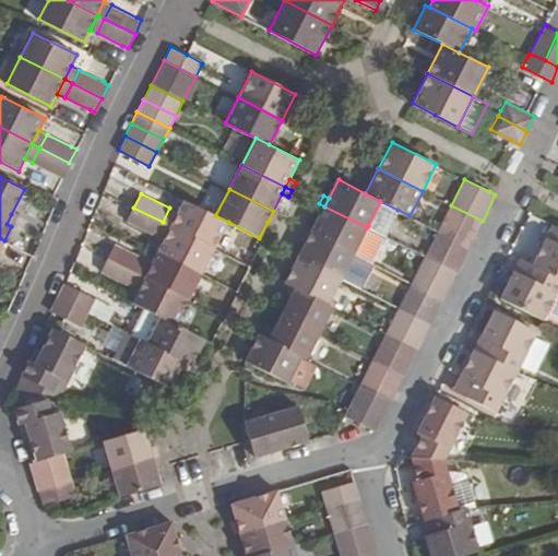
[(178,212),(171,225),(215,248),(228,222),(215,215),(185,199),(178,212)]
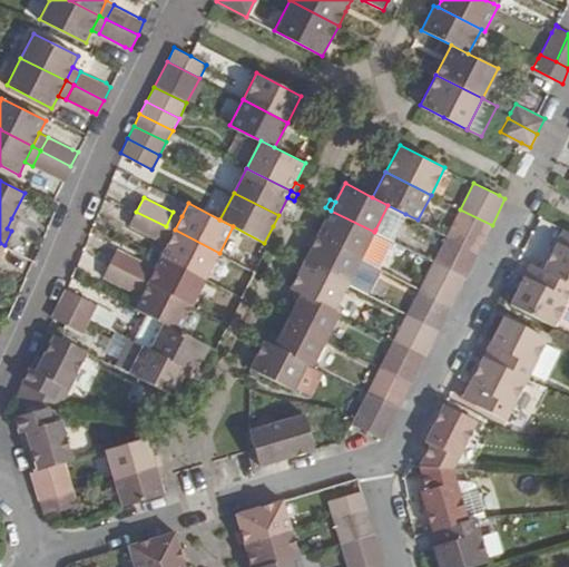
[(375,230),(393,238),(405,214),(388,205),(375,230)]
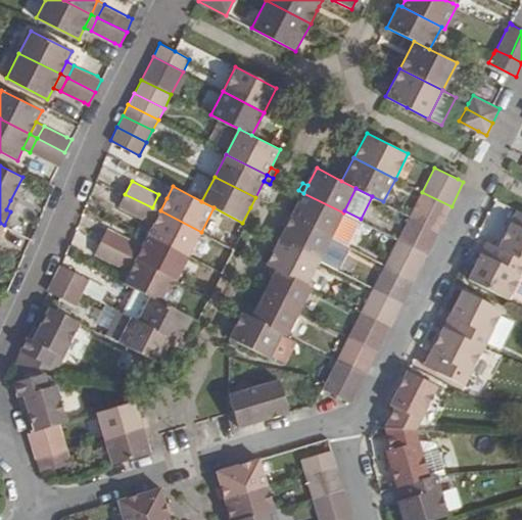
[(303,193),(298,190),(294,197),(299,200),(303,193)]
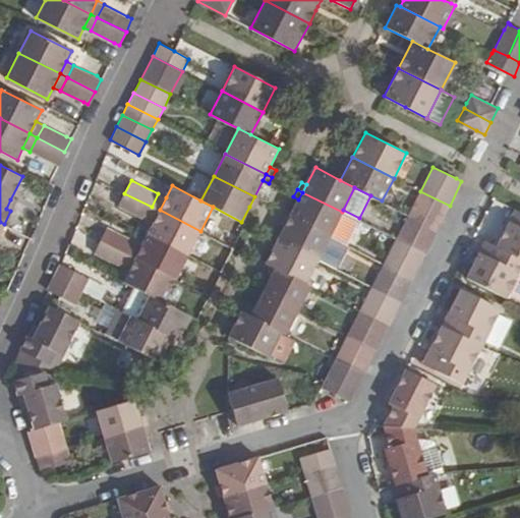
[(450,206),(420,191),(408,215),(438,229),(450,206)]
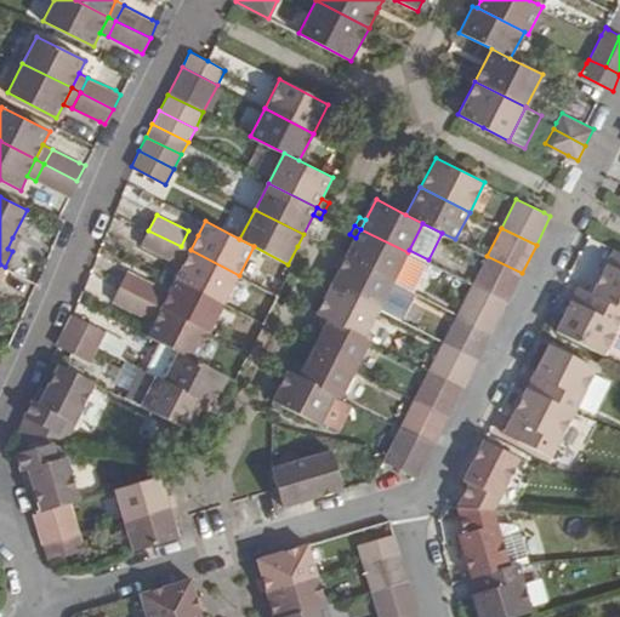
[(356,238),(346,256),(394,280),(408,252),(360,229),(356,238)]
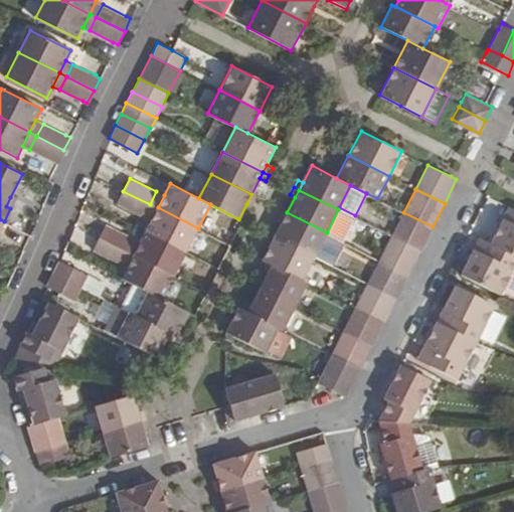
[(123,191),(117,203),(144,217),(150,204),(123,191)]
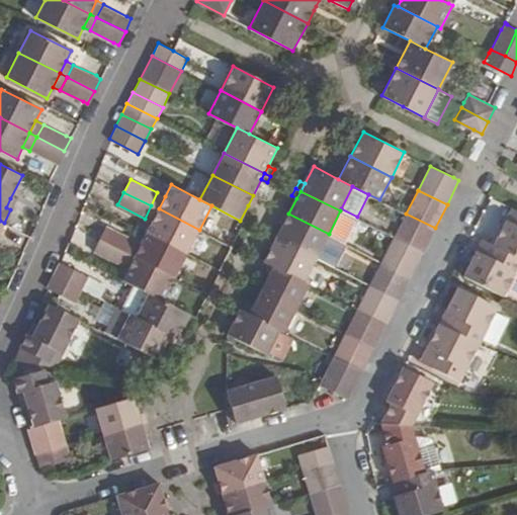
[(165,196),(157,192),(151,205),(159,208),(165,196)]
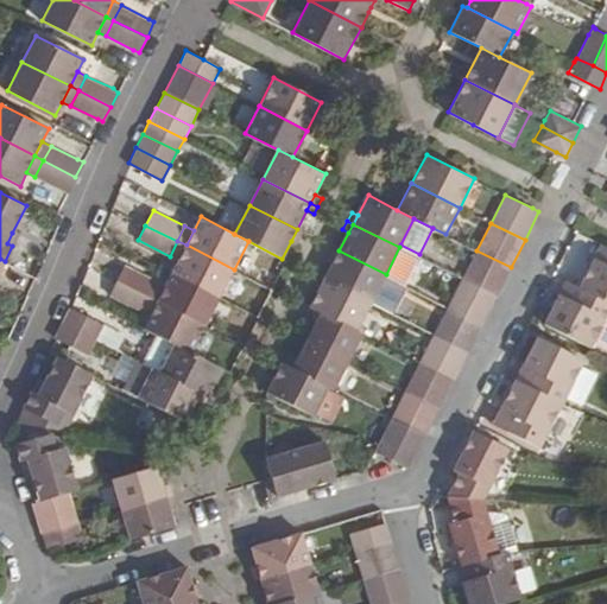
[(303,233),(297,229),(291,241),(298,243),(303,233)]
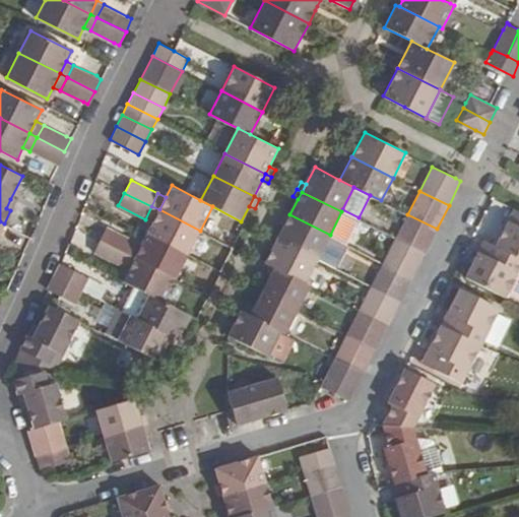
[(15,201),(10,199),(6,208),(10,210),(15,201)]
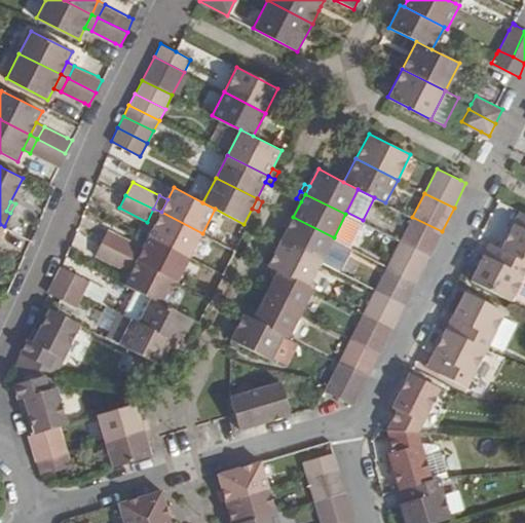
[(161,212),(153,209),(147,222),(154,225),(161,212)]
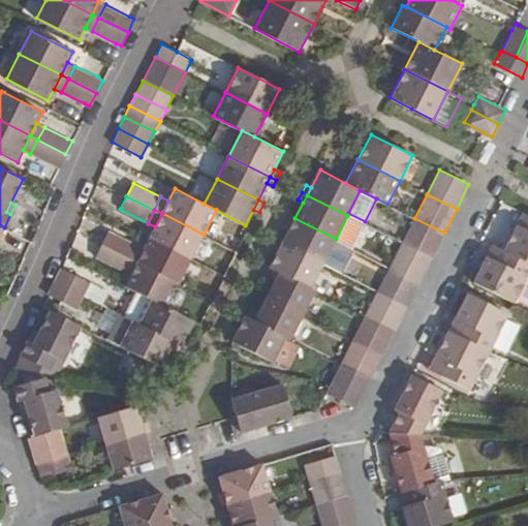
[(527,212),(523,210),(517,223),(527,228),(527,212)]
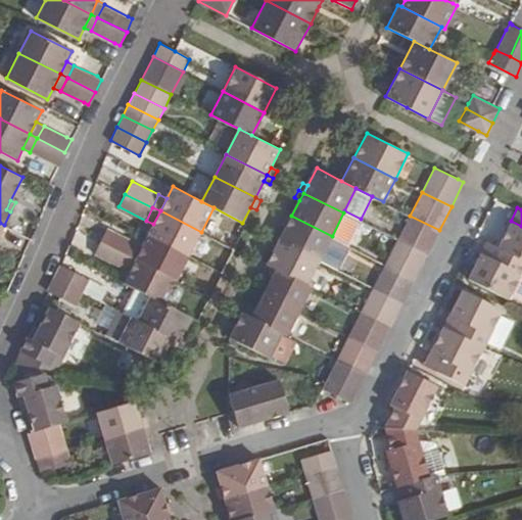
[(153,224),(148,235),(189,254),(201,232),(160,210),(153,224)]
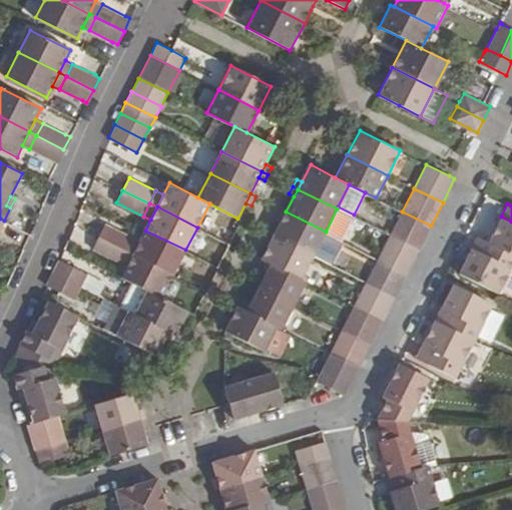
[(286,211),(281,209),(277,217),(282,220),(286,211)]
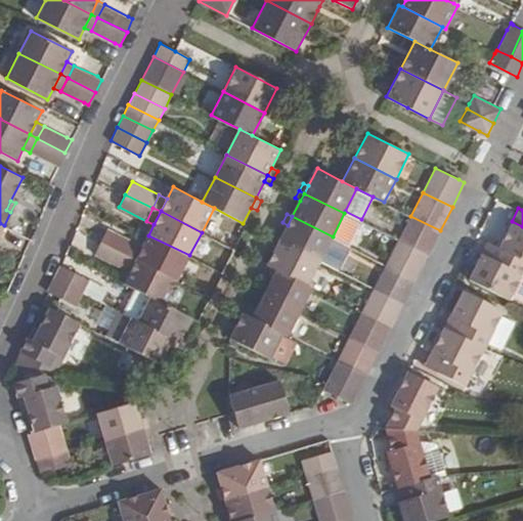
[(292,216),(288,225),(279,241),(320,260),(333,236),(292,216)]
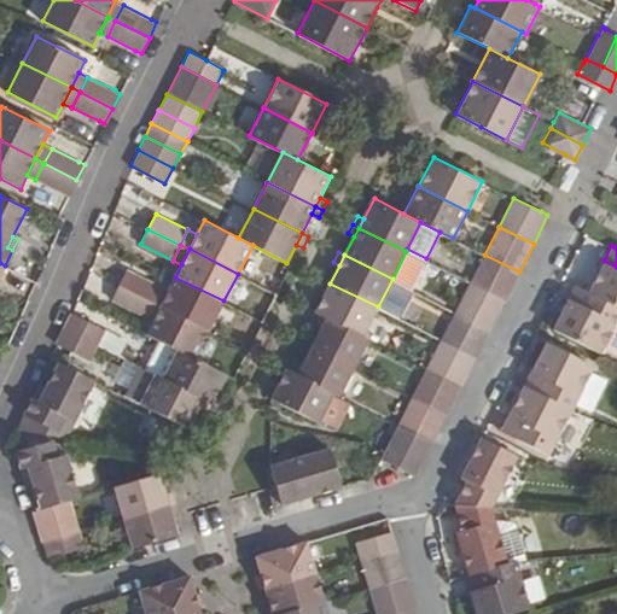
[(519,272),(484,255),(477,269),(471,281),(470,284),(504,302),(519,272)]
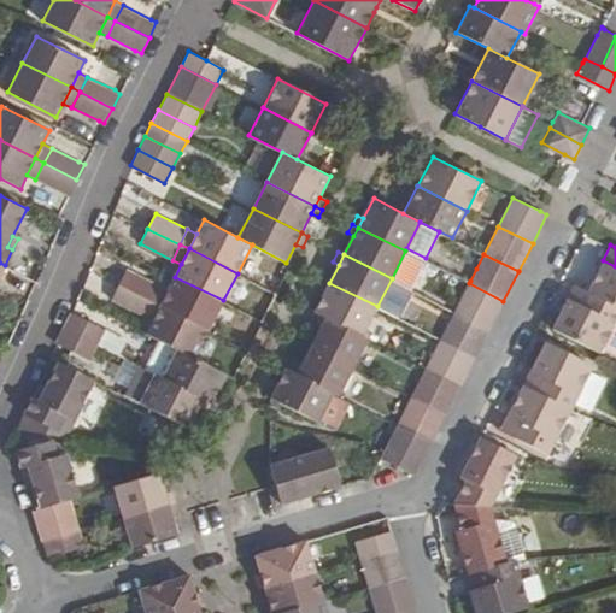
[(615,266),(603,260),(587,290),(615,305),(615,266)]
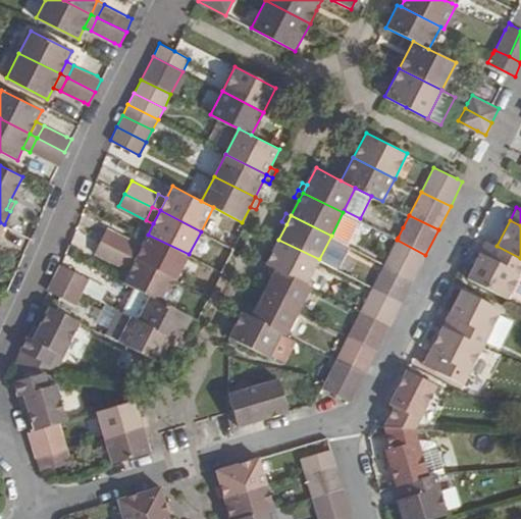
[(388,234),(398,238),(403,227),(394,223),(388,234)]
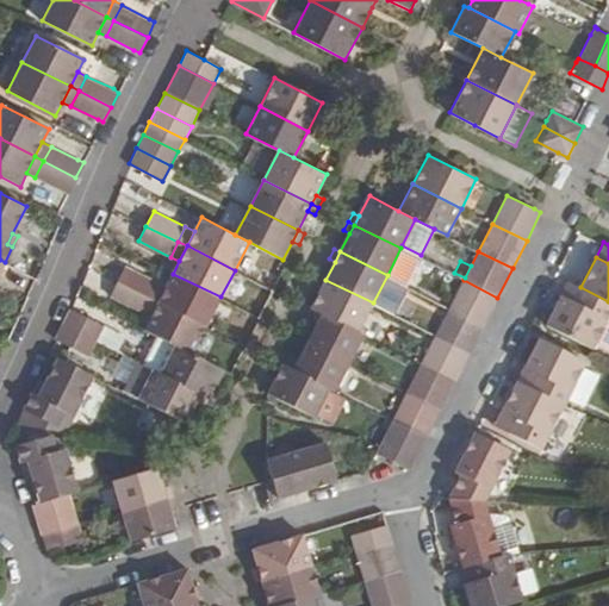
[(126,266),(118,280),(151,295),(157,282),(126,266)]
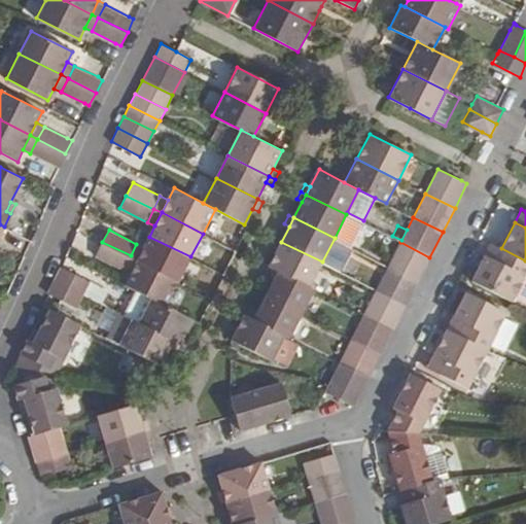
[(143,247),(137,259),(179,281),(190,256),(149,237),(143,247)]
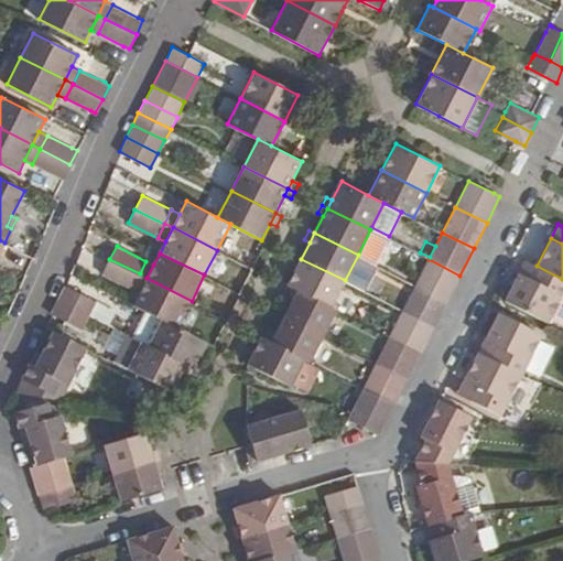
[(377,265),(358,255),(345,280),(364,290),(377,265)]
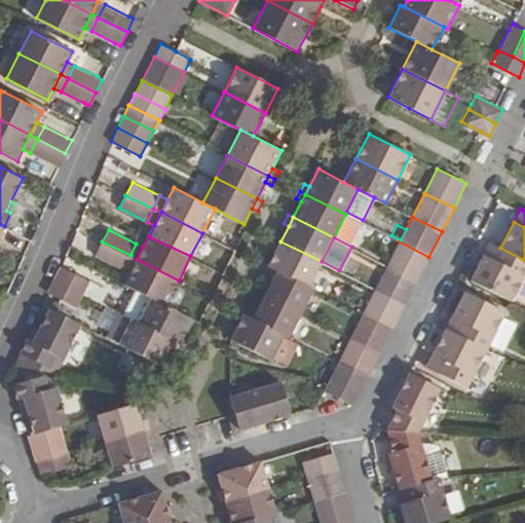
[(102,241),(96,255),(122,269),(130,255),(102,241)]
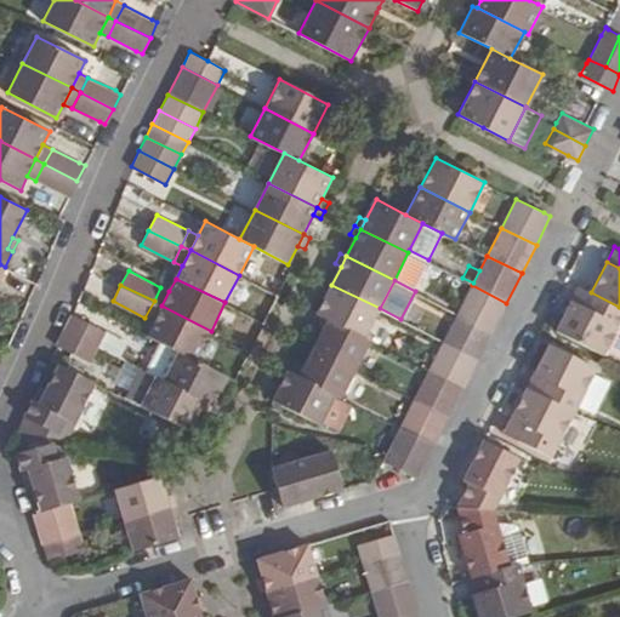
[(331,285),(317,313),(320,314),(328,319),(364,337),(380,308),(331,285)]
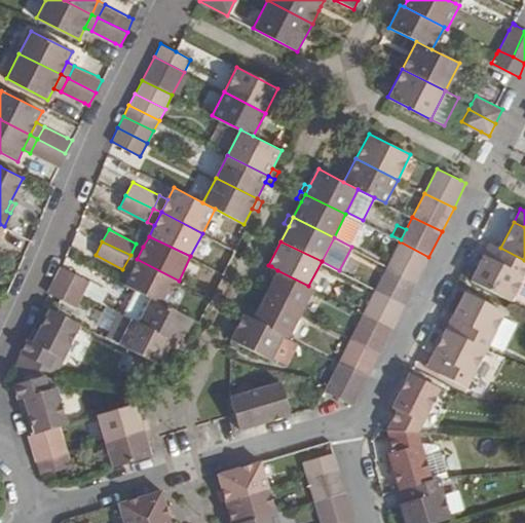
[(428,257),(400,241),(388,264),(417,279),(428,257)]
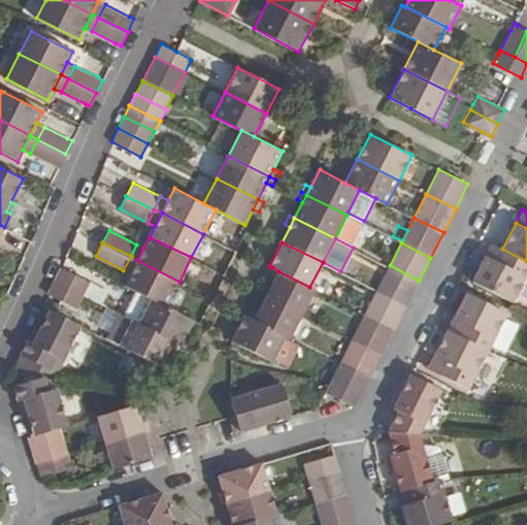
[(502,249),(491,243),(485,255),(496,260),(502,249)]
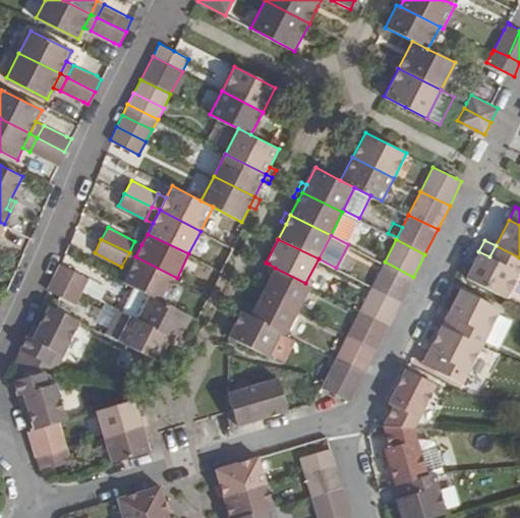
[(141,244),(134,241),(129,252),(135,256),(141,244)]
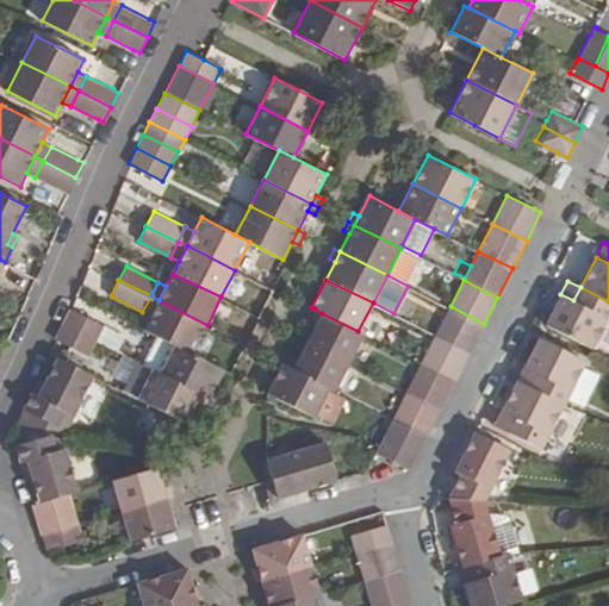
[(546,323),(594,348),(596,342),(608,318),(608,301),(580,287),(573,300),(560,294),(546,323)]
